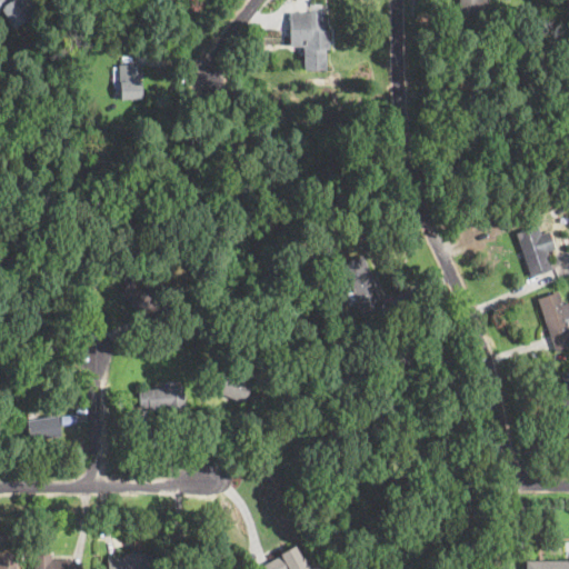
[(18,0),(29,16),(12,27),(0,9),(0,0),(18,0)]
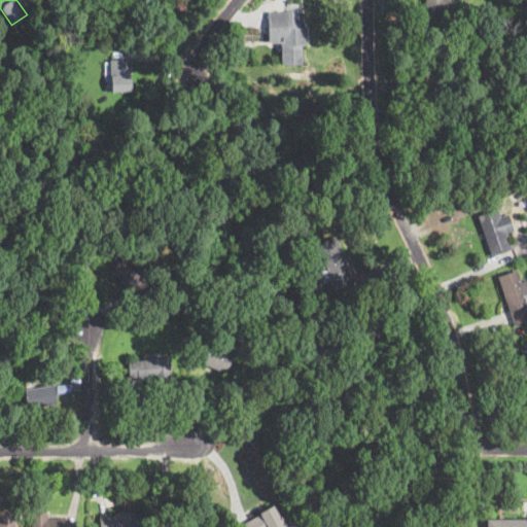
[(450,0),(450,14),(424,14),(424,0),(450,0)]
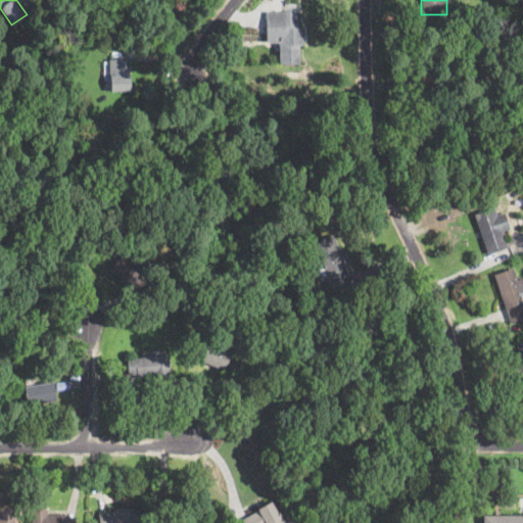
[(296,6),(295,11),(298,11),(297,29),(302,29),(301,46),(299,46),(299,66),(278,65),(279,44),(266,43),(267,10),(285,11),(286,3),(296,3),(296,6)]
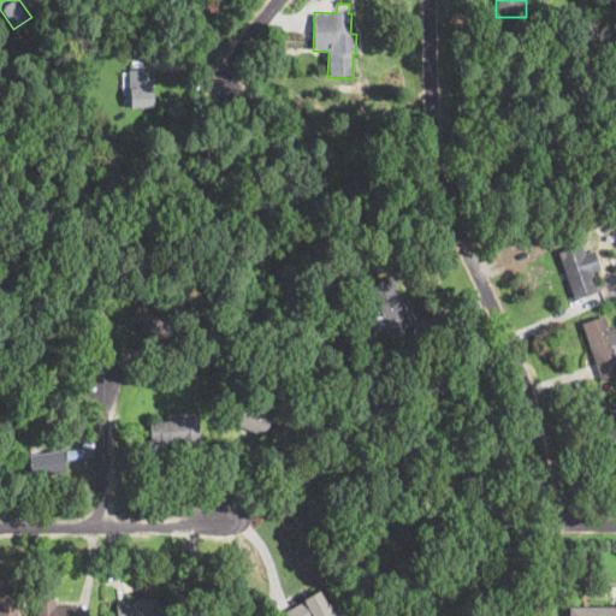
[(49,19),(43,23),(37,13),(43,10),(49,19)]
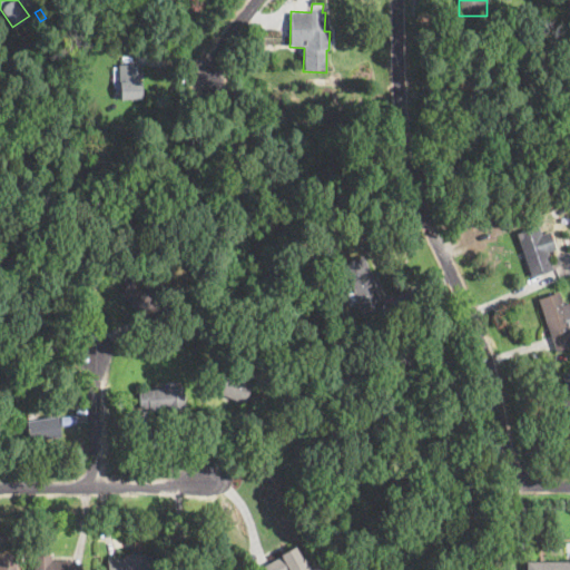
[(137,77),(137,81),(140,81),(140,99),(119,99),(119,81),(117,81),(117,64),(137,62),(137,77)]
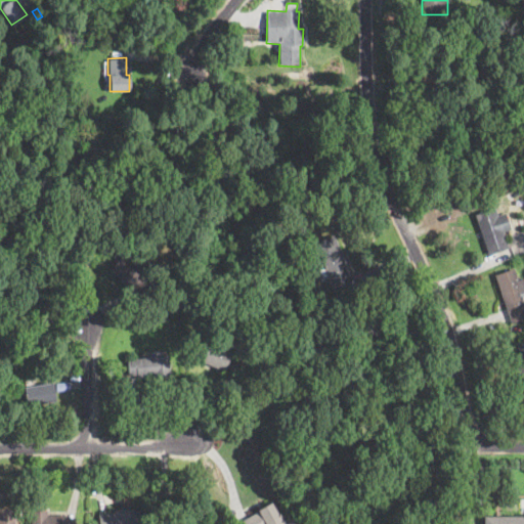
[(427,72),(419,72),(419,63),(427,63),(427,72)]
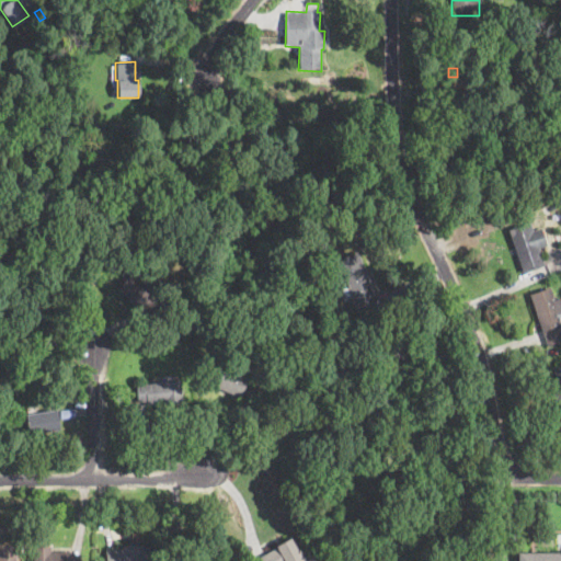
[(530,222),(534,231),(542,228),(548,245),(540,249),(546,265),(524,274),(508,230),(530,222)]
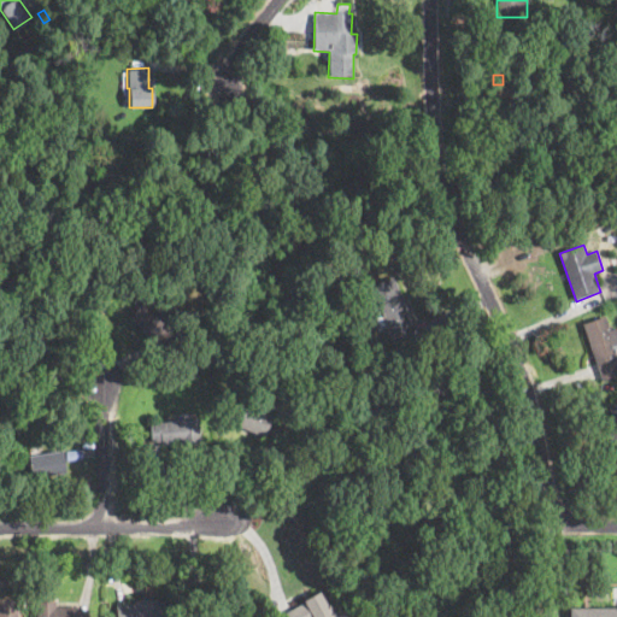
[(364,264),(353,271),(345,257),(356,251),(364,264)]
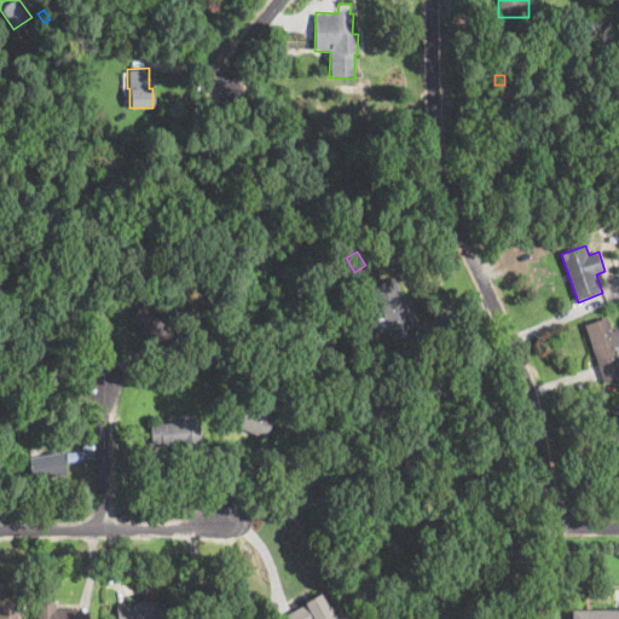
[(415,324),(417,331),(418,333),(394,343),(386,324),(380,328),(371,310),(377,306),(369,287),(393,276),(415,324)]
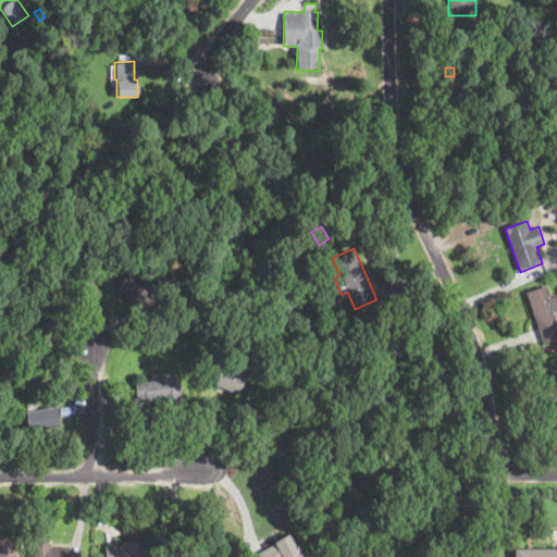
[(160,293),(148,310),(116,287),(128,270),(160,293)]
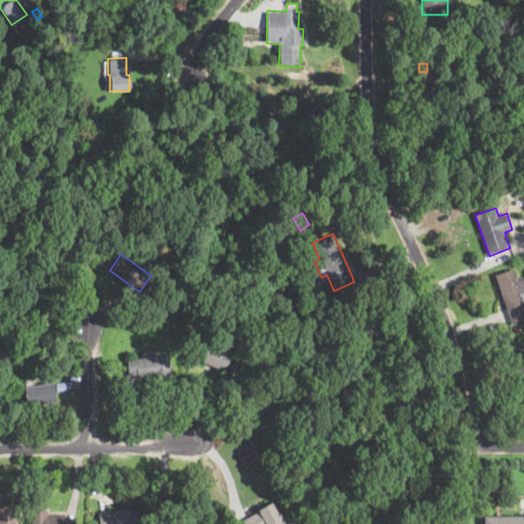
[(515,269),(519,280),(523,278),(523,319),(512,324),(495,275),(515,269)]
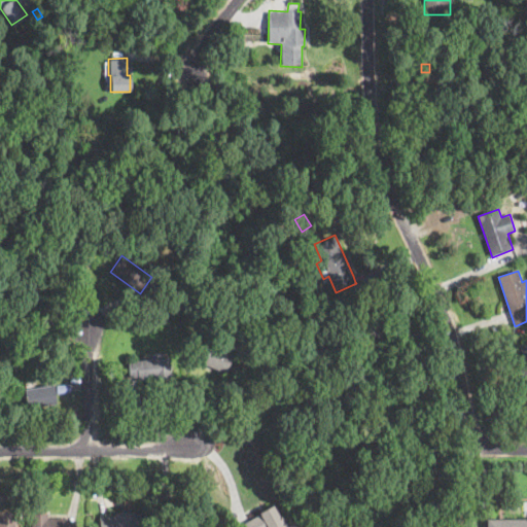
[(232,354),(224,373),(194,360),(201,342),(232,354)]
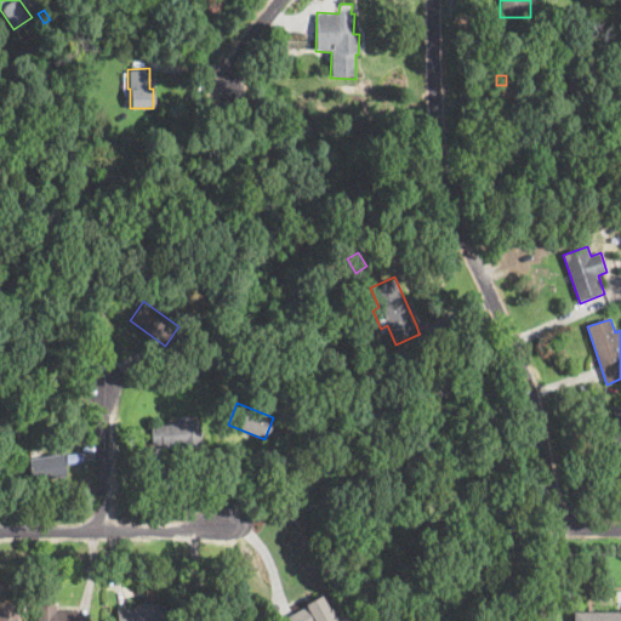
[(620,405),(620,459),(619,445),(614,445),(611,428),(610,422),(615,421),(613,408),(620,405)]
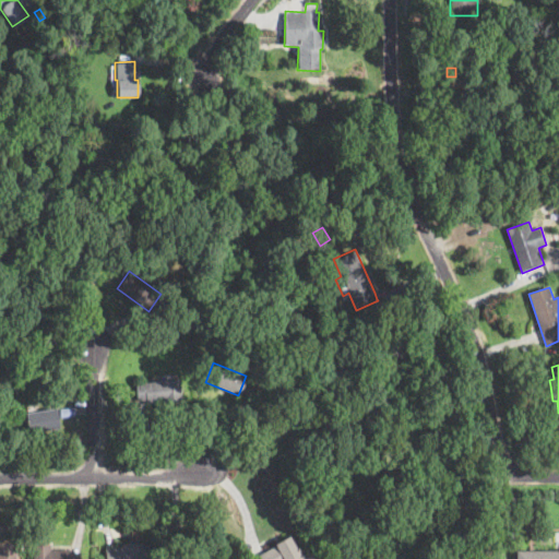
[(178,378),(180,402),(163,404),(162,401),(145,402),(145,399),(135,400),(134,382),(178,378)]
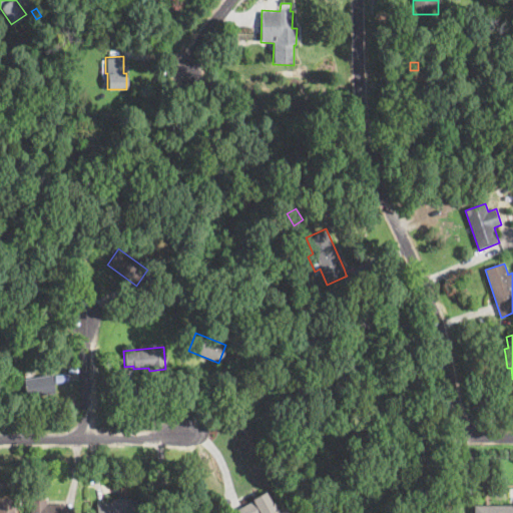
[(36,396),(25,397),(22,378),(50,374),(53,393),(36,396)]
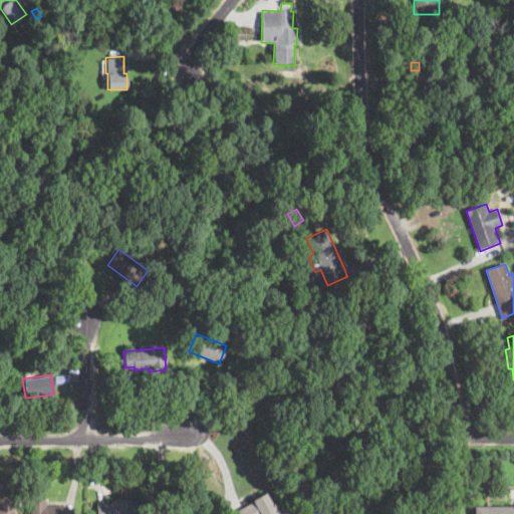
[(278,513),(236,513),(234,511),(264,492),(278,513)]
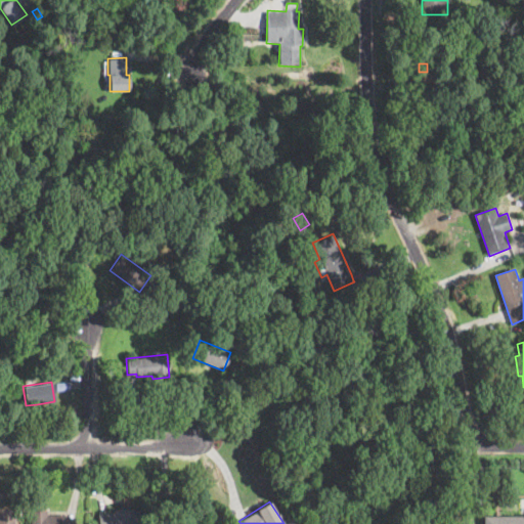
[(0,523),(0,508),(15,508),(14,523),(0,523)]
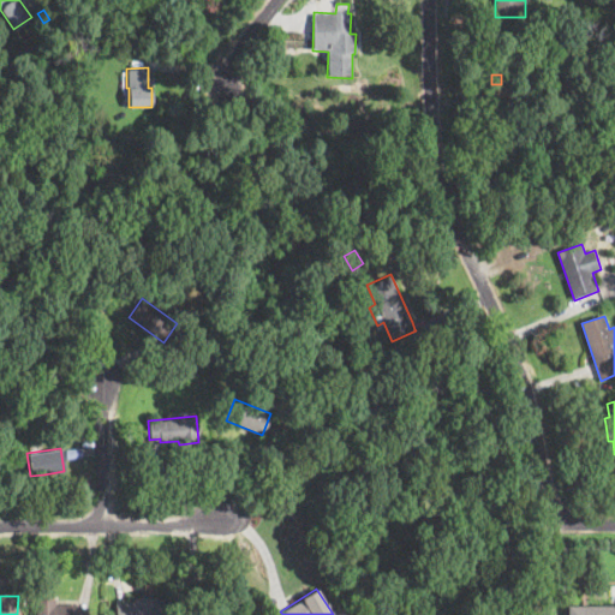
[(155,596),(155,599),(167,599),(167,614),(115,614),(115,602),(132,602),(132,597),(155,596)]
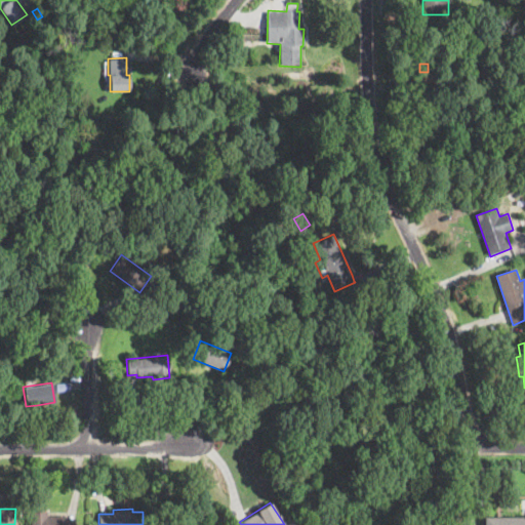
[(339,519),(331,524),(326,515),(333,510),(339,519)]
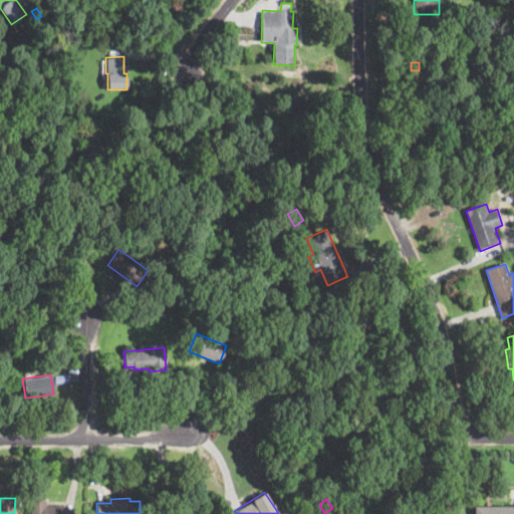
[(45,500),(45,503),(63,503),(63,507),(73,507),(73,513),(29,513),(29,500),(45,500)]
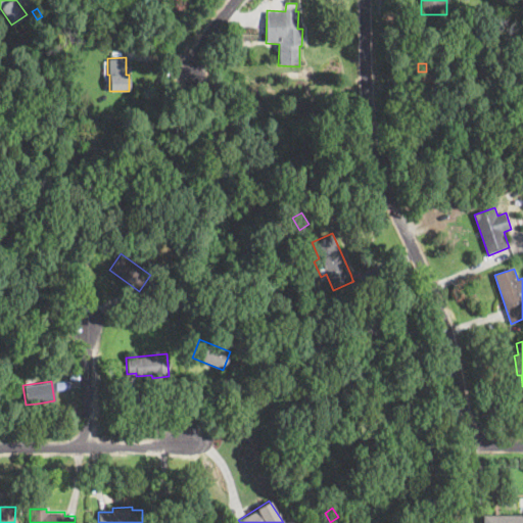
[(482,522),(482,514),(522,514),(522,522),(482,522)]
